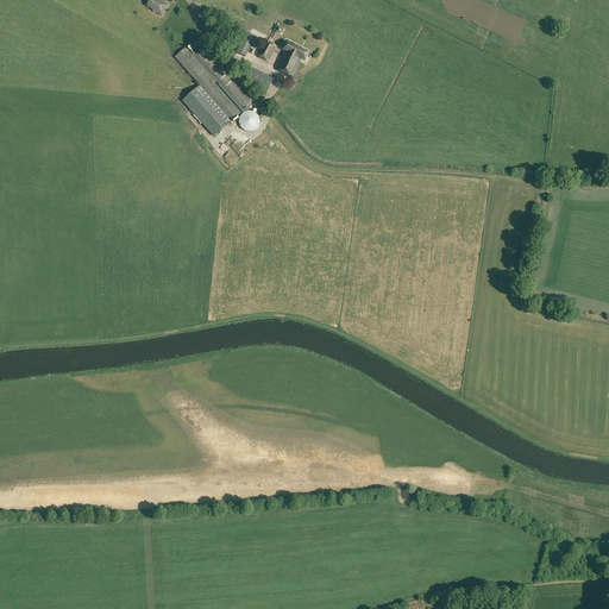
[(152,11),(162,17),(169,5),(159,0),(150,0),(146,6),(154,10),(152,11)]
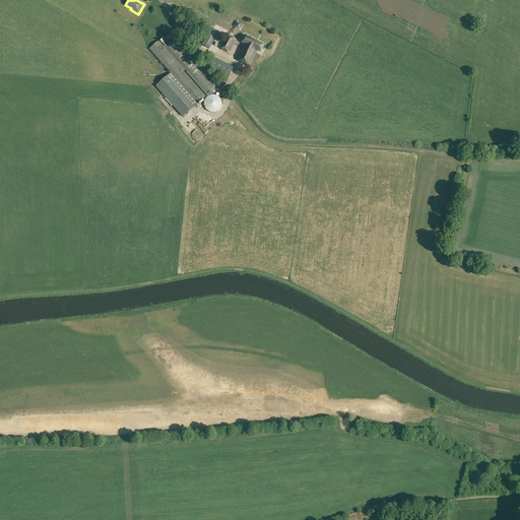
[(201,45),(209,49),(218,30),(210,27),(201,45)]
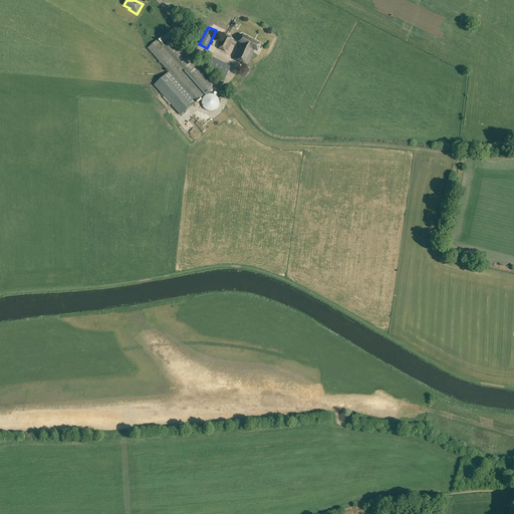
[(217,47),(227,52),(234,39),(223,34),(217,47)]
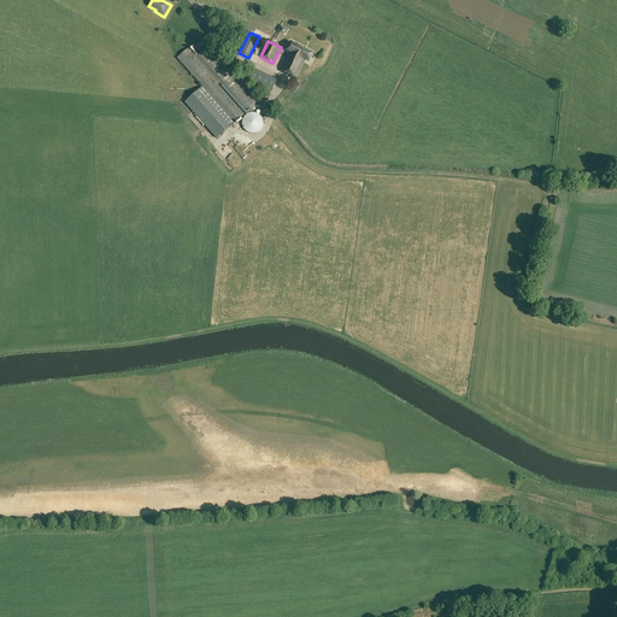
[(280,71),(297,78),(306,59),(310,62),(313,53),(292,42),(287,51),(289,52),(280,71)]
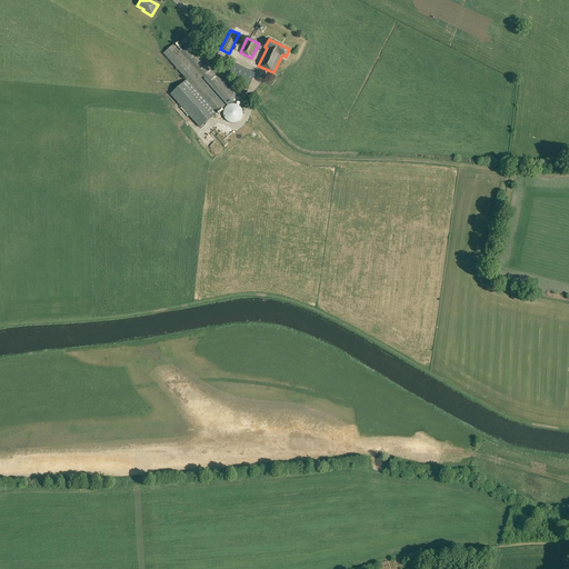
[(163,53),(217,113),(238,95),(191,42),(181,51),(175,43),(163,53)]
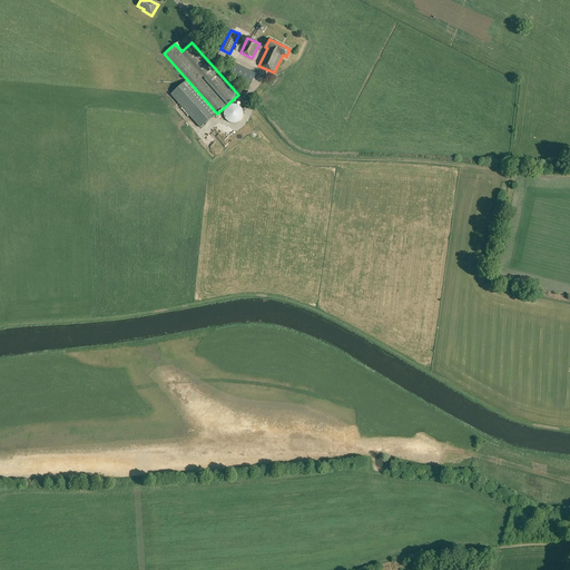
[(229,76),(251,86),(256,74),(235,62),(229,76)]
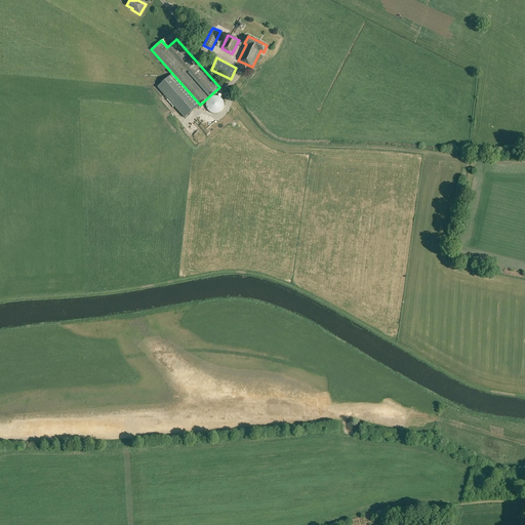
[(157,87),(185,118),(196,109),(168,78),(157,87)]
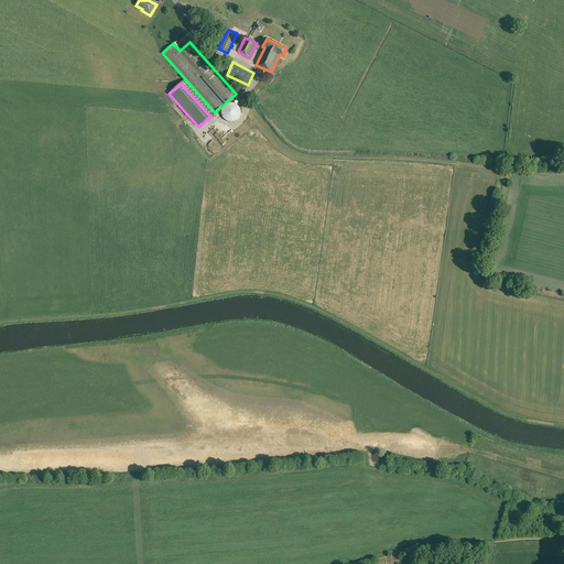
[(221,111),(221,112),(221,114),(223,115),(223,116),(223,117),(224,118),(225,119),(226,120),(227,121),(228,121),(229,121),(230,122),(231,122),(232,122),(234,121),(235,121),(236,121),(236,120),(237,120),(238,119),(239,118),(239,117),(240,116),(240,115),(240,114),(240,112),(240,111),(240,110),(240,109),(239,108),(239,107),(238,106),(237,105),(236,105),(236,104),(235,104),(234,104),(232,104),(231,104),(230,104),(229,104),(228,104),(227,104),(227,105),(226,105),(225,105),(225,106),(224,106),(224,107),(223,108),(223,109),(223,110),(221,110),(221,111)]
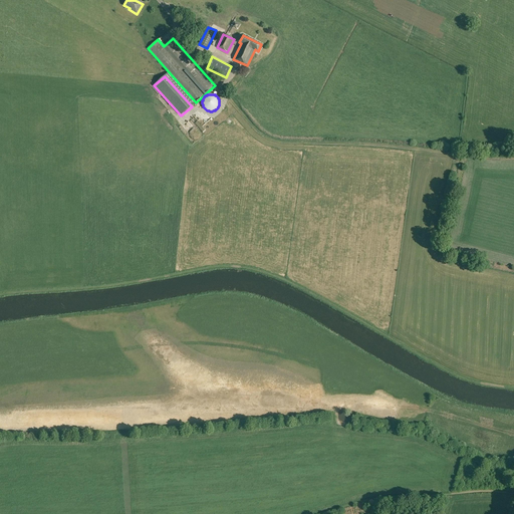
[(192,132),(196,129),(190,121),(186,124),(192,132)]
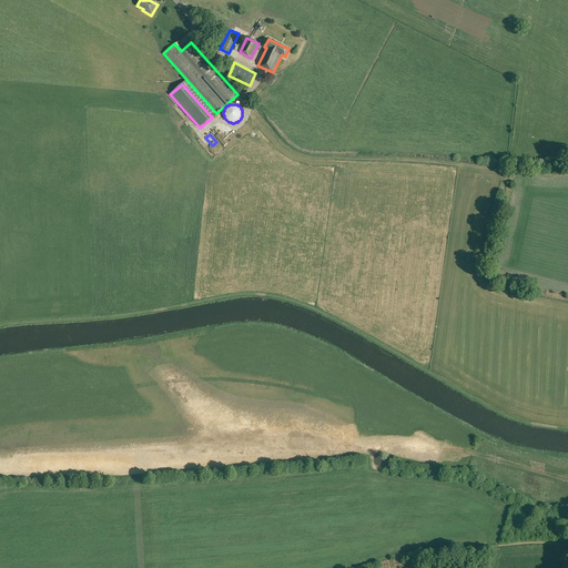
All buildings are outlined.
